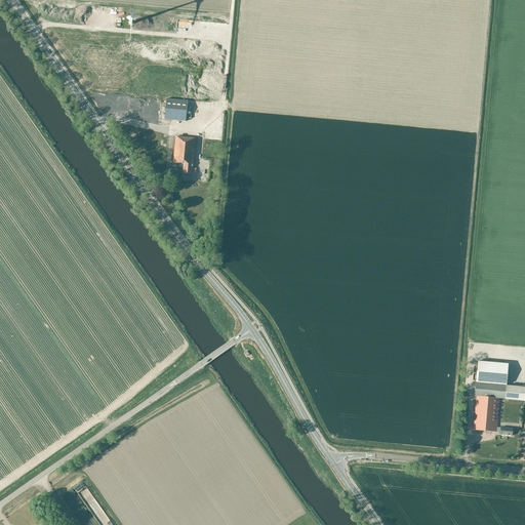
[(165,119),(186,121),(188,101),(167,98),(165,119)]
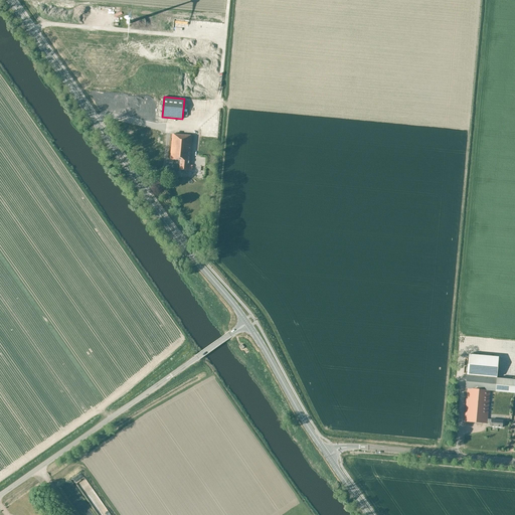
[(190,165),(190,164),(192,135),(172,134),(170,159),(181,160),(180,170),(188,170),(192,171),(193,165),(190,165)]
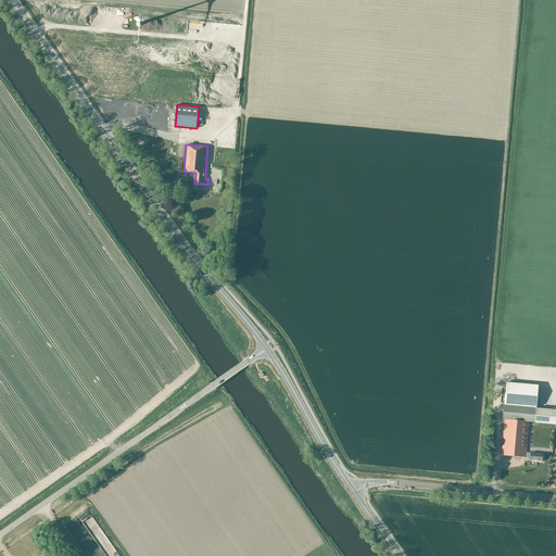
[(528,386),(506,383),(504,405),(526,407),(528,386)]
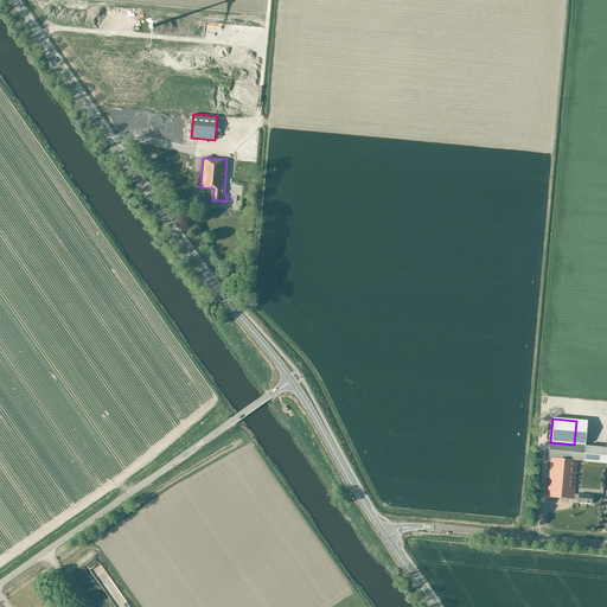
[(550,442),(549,458),(551,458),(548,497),(575,499),(575,498),(580,499),(580,502),(593,504),(594,496),(576,493),(579,460),(586,461),(606,462),(606,447),(574,445),(550,442)]
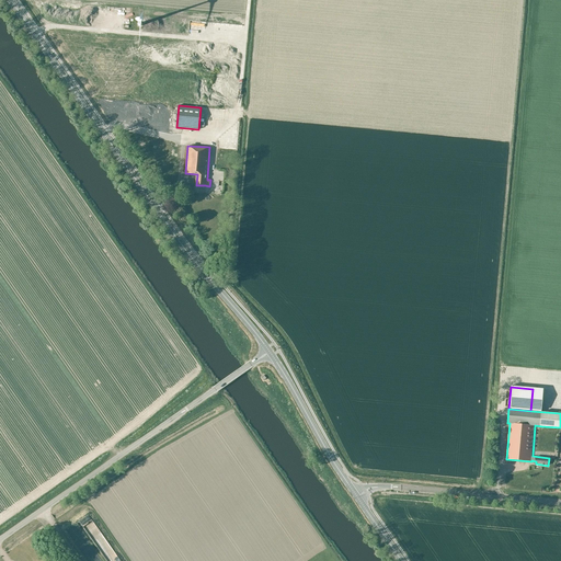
[(80,518),(81,521),(78,523),(82,530),(92,526),(87,515),(80,518)]
